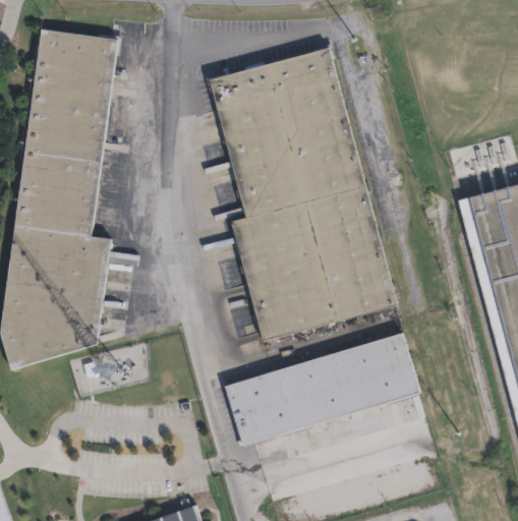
[(97,347),(11,371),(11,369),(0,334),(41,30),(117,40),(92,237),(111,239),(97,347)]
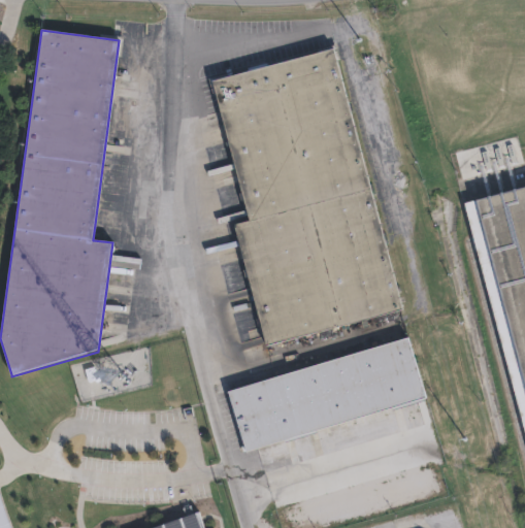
[(401,309),(265,345),(233,225),(249,221),(211,81),(332,50),(401,309)]
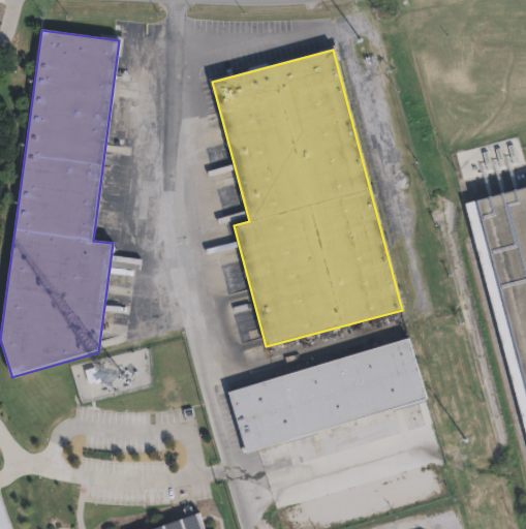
[(525,419),(468,201),(525,185),(525,419)]
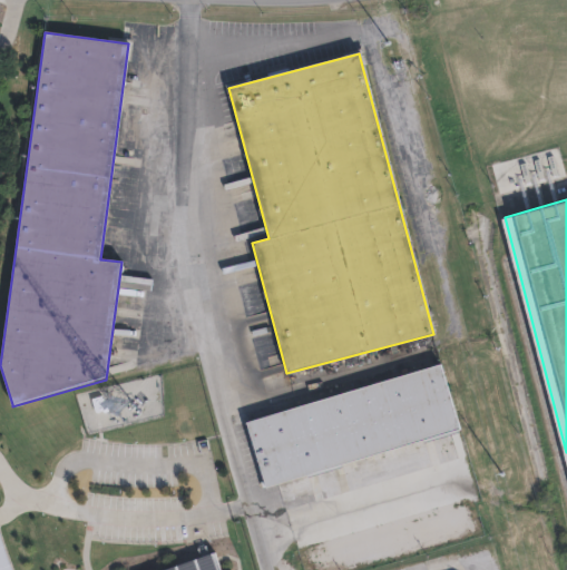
[(465,426),(271,483),(252,419),(446,362),(465,426)]
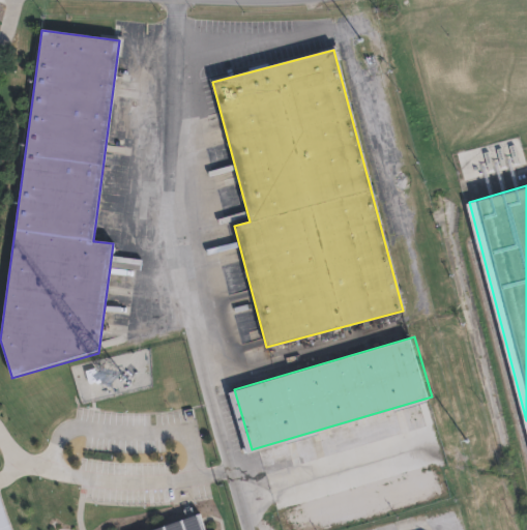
[(149,529),(202,513),(207,529),(149,529)]
